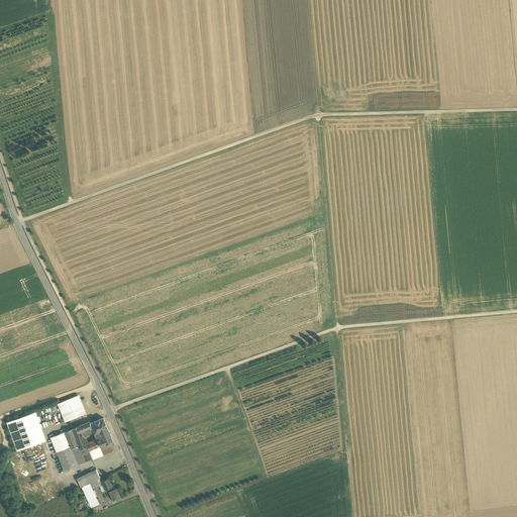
[(78,396),(58,404),(64,417),(73,413),(76,418),(86,414),(83,407),(82,407),(78,396)]
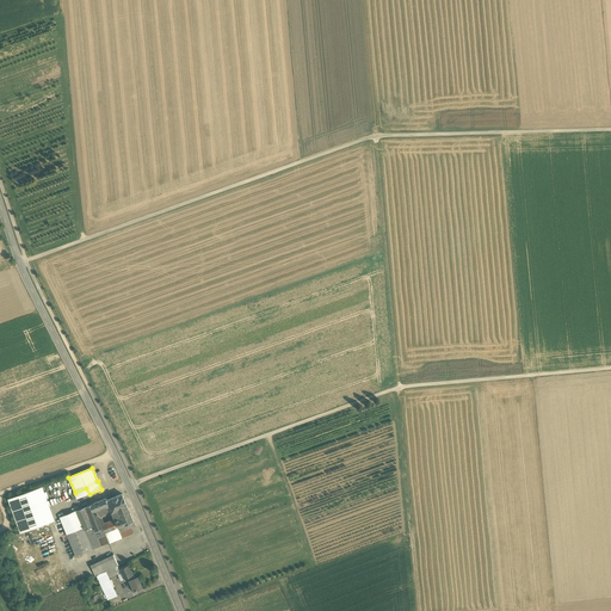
[(36,489),(8,499),(20,534),(49,523),(36,489)]
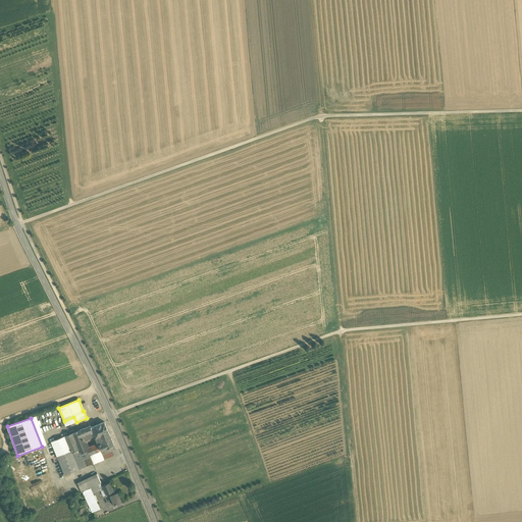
[(104,422),(94,427),(93,425),(91,426),(94,435),(96,439),(98,445),(100,451),(106,449),(114,446),(104,422)]
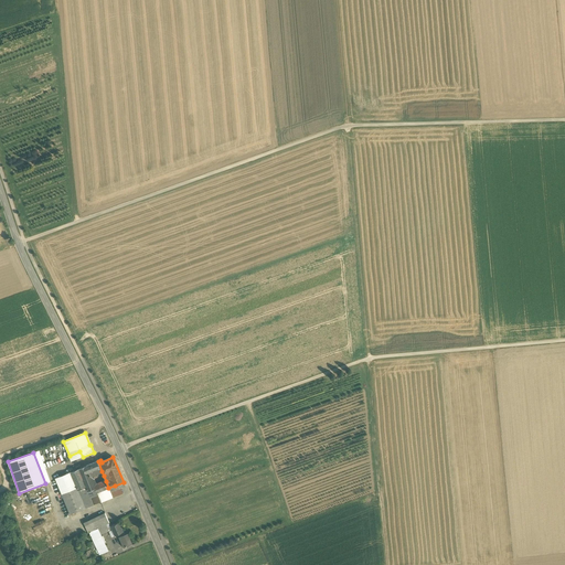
[(98,461),(86,466),(91,477),(98,473),(102,471),(98,461)]
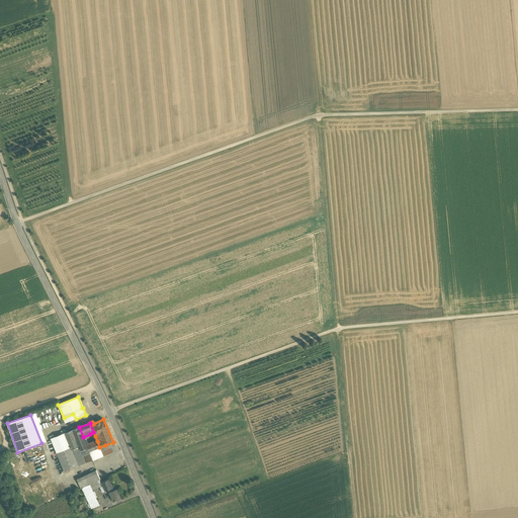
[(79,427),(65,433),(72,449),(75,448),(79,446),(86,443),(84,440),(83,437),(79,427)]
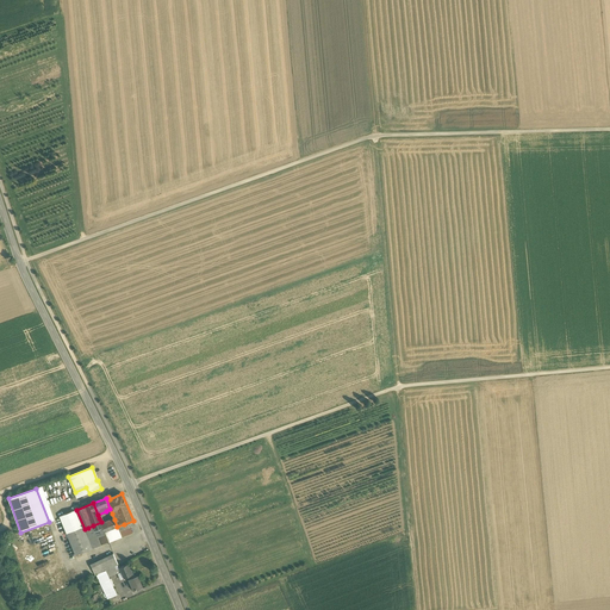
[(85,529),(76,510),(60,517),(75,555),(92,549),(85,529)]
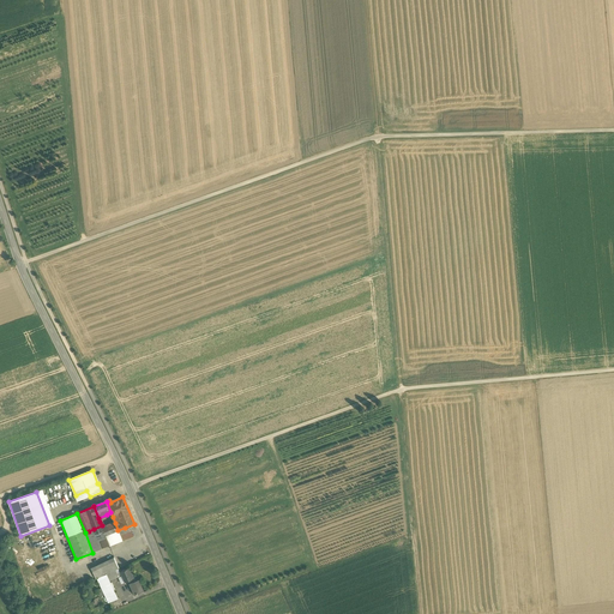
[(104,528),(103,528),(103,530),(106,536),(118,530),(115,523),(104,528)]
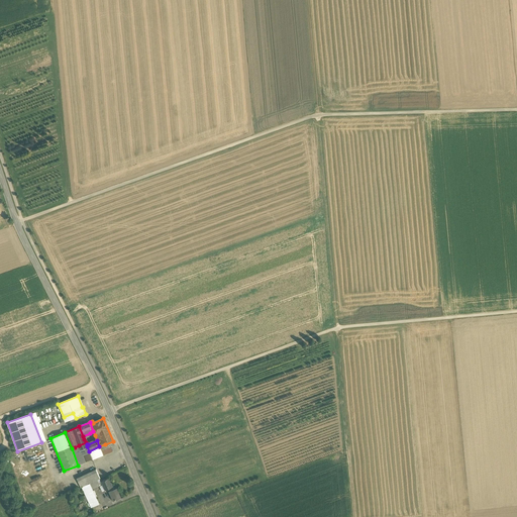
[(87,446),(80,449),(81,451),(83,455),(90,452),(89,451),(87,446)]
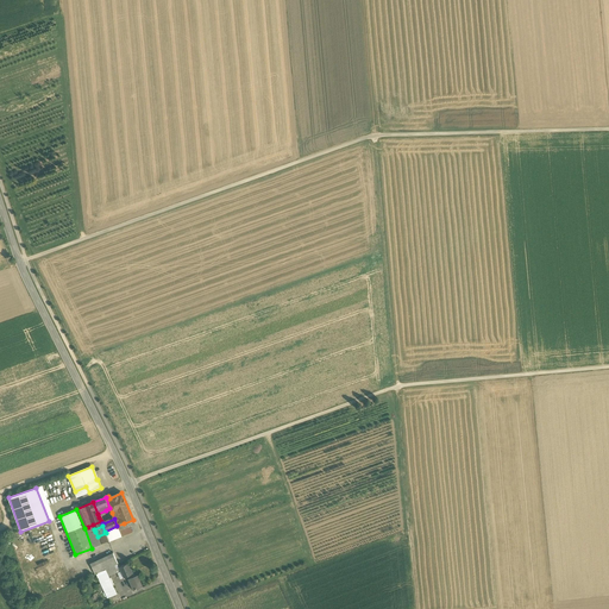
[(117,526),(105,532),(106,533),(108,541),(121,537),(119,531),(117,526)]
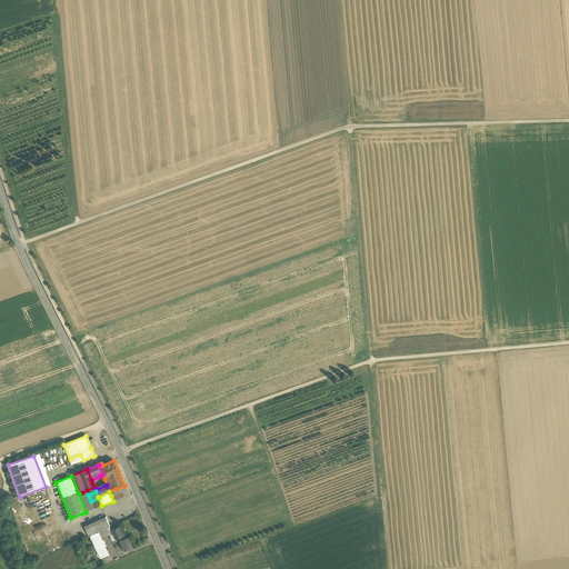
[(89,497),(85,498),(82,492),(79,493),(86,512),(101,506),(99,498),(91,501),(89,497)]
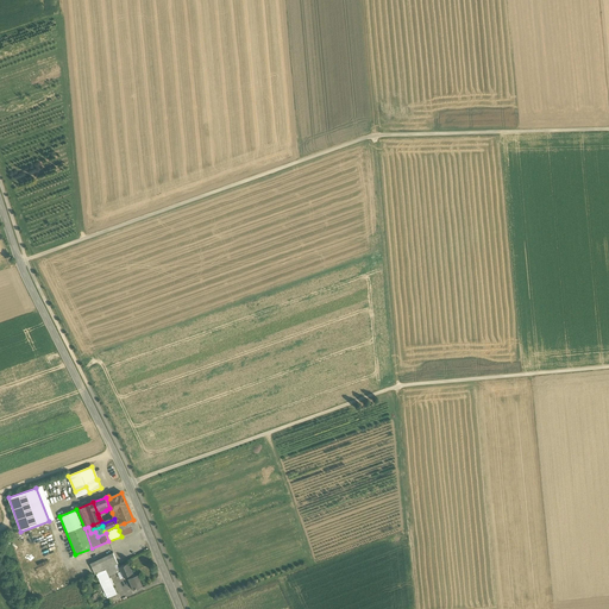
[(126,528),(119,531),(121,537),(132,533),(130,527),(126,528)]
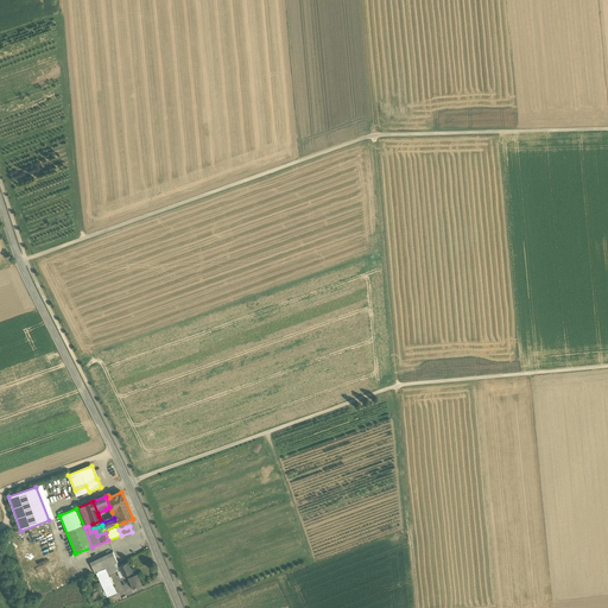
[(106,569),(118,563),(114,553),(92,564),(96,574),(106,569)]
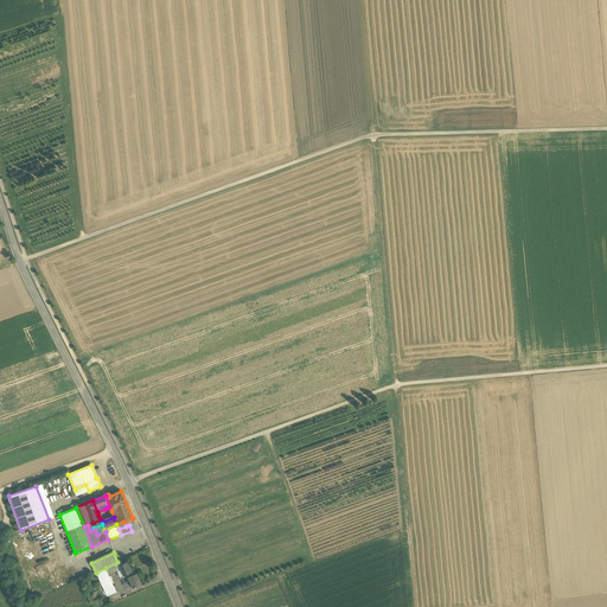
[(117,562),(106,568),(108,575),(121,569),(119,566),(117,562)]
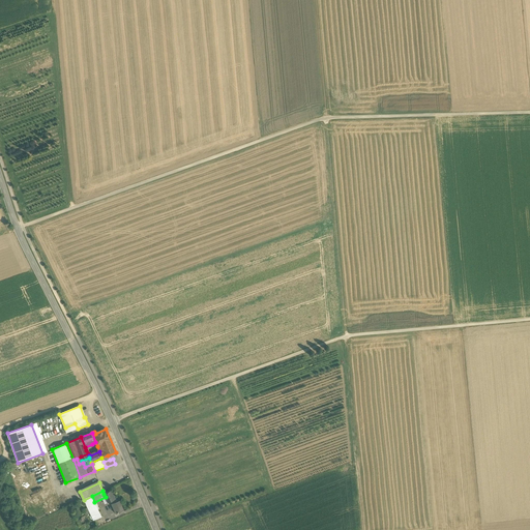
[(104,494),(106,497),(108,503),(112,501),(115,499),(116,499),(114,495),(113,495),(111,491),(104,494)]
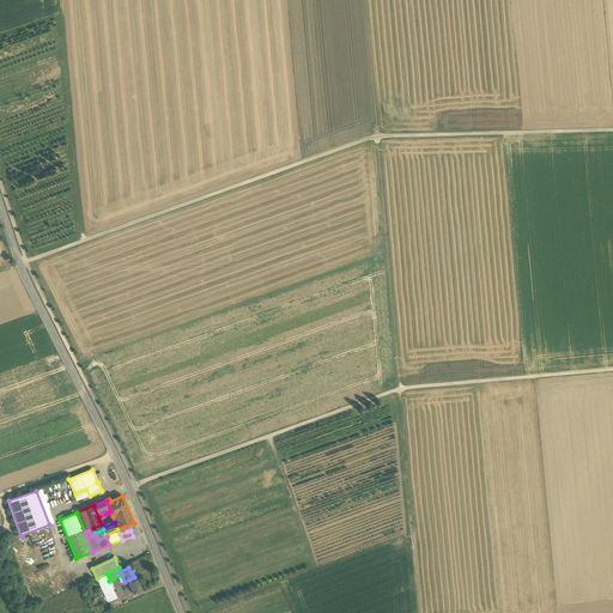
[(107,574),(97,578),(108,602),(117,599),(109,581),(107,574)]
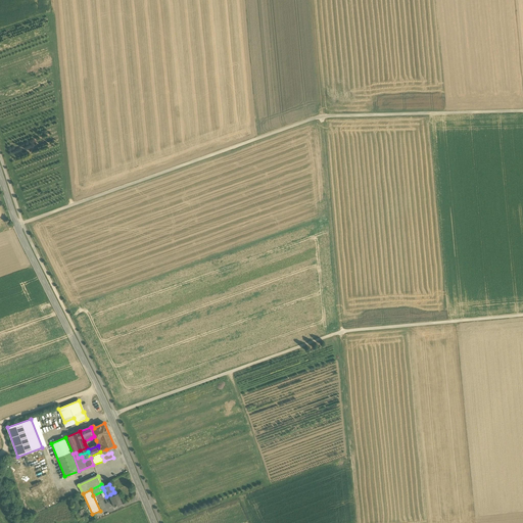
[(117,494),(115,495),(113,492),(110,494),(111,496),(110,497),(114,507),(122,504),(117,494)]
